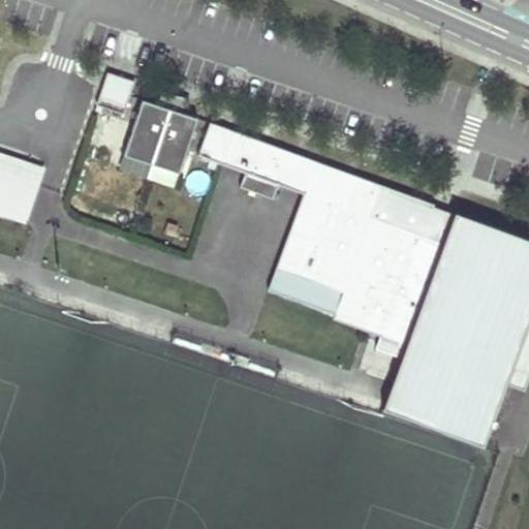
[(135,83),(109,74),(97,106),(124,116),(135,83)]
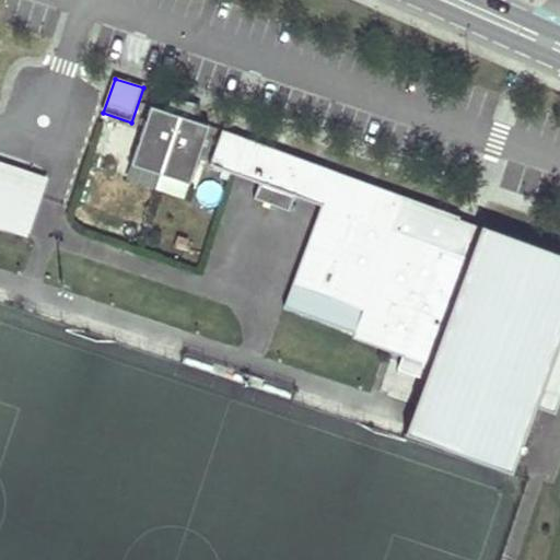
[(185,102),(174,98),(168,114),(152,107),(137,151),(166,160),(195,171),(210,127),(193,121),(198,107),(185,102)]
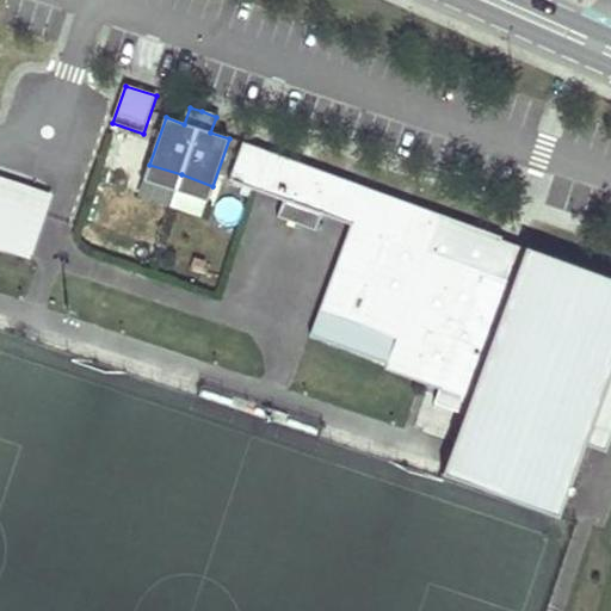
[(389,364),(388,369),(440,388),(434,403),(466,414),(443,474),(557,516),(610,369),(610,278),(525,247),(442,217),(244,143),(230,178),(353,223),(321,312),(399,340),(389,364)]
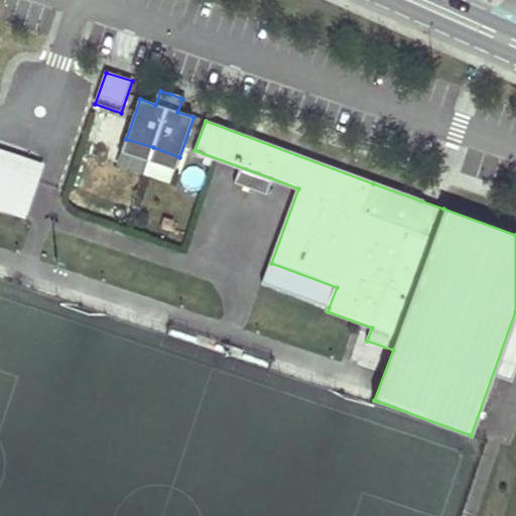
[(153,147),(126,139),(122,152),(148,161),(153,147)]
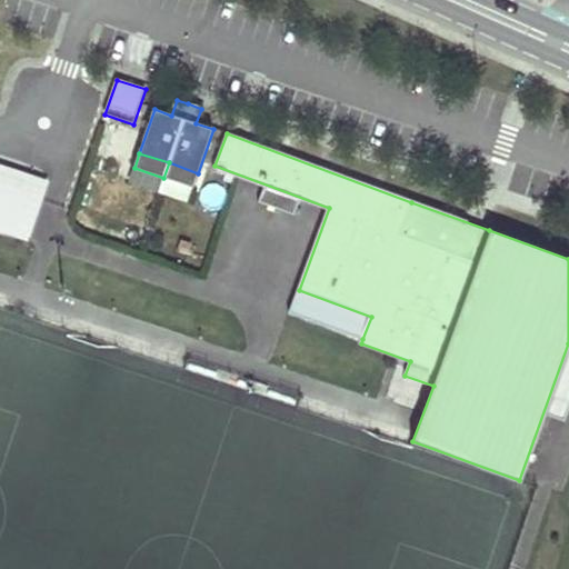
[(193,188),(198,173),(169,162),(163,178),(193,188)]
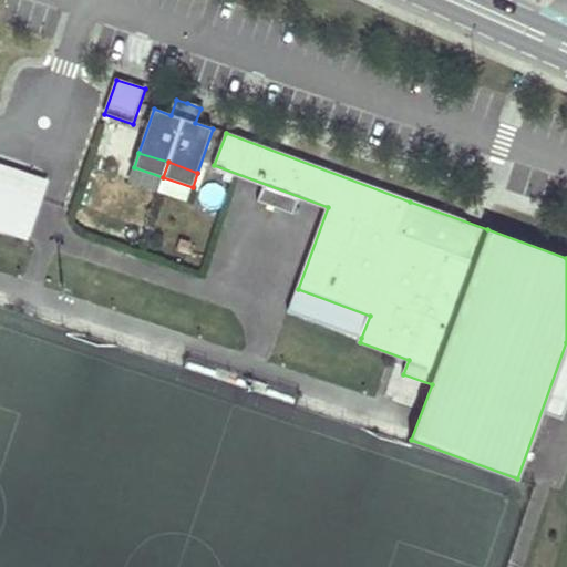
[(0,234),(28,245),(50,181),(0,163),(0,234)]
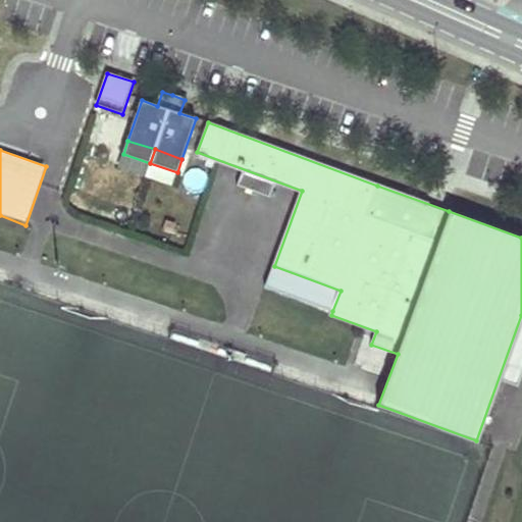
[(189,171),(190,190),(206,189),(205,169),(189,171)]
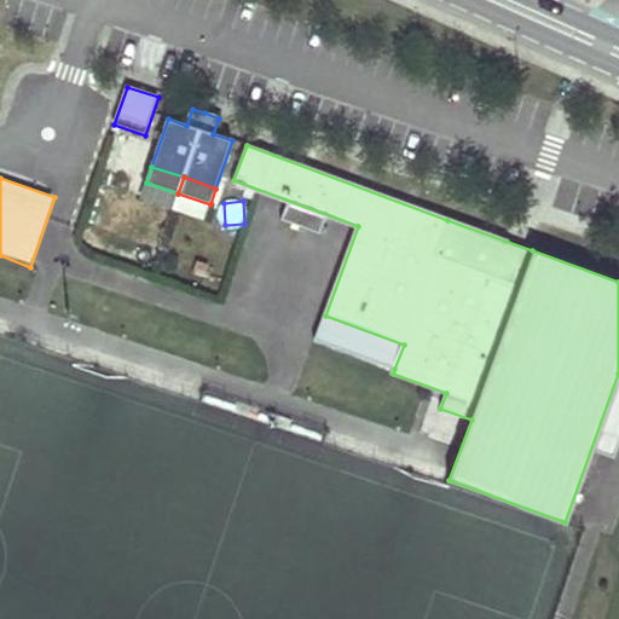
[(404,345),(325,316),(316,341),(394,369),(404,345)]
